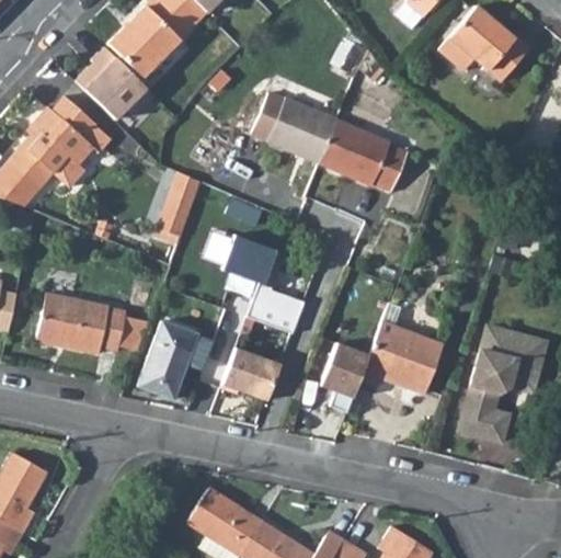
[(152,0),(111,44),(144,76),(206,11),(193,0),(152,0)]
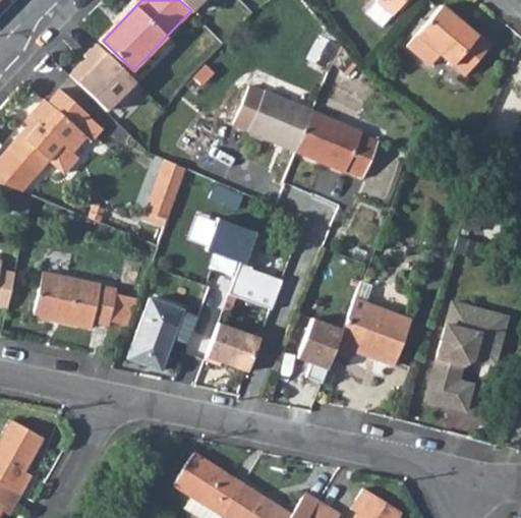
[(393,8),(383,0),(371,0),(366,6),(383,19),(393,8)]
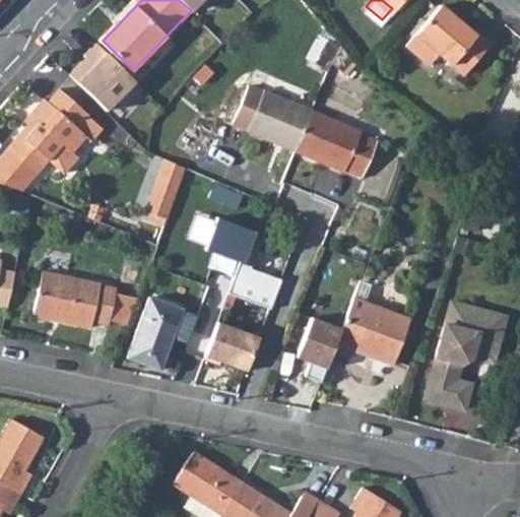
[(382,0),(392,8),(399,0),(382,0)]
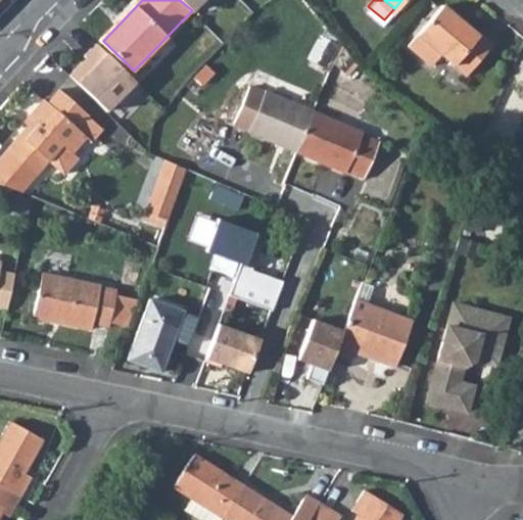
[(441,0),(408,40),(431,59),(441,48),(466,69),(492,38),(479,26),(476,29),(443,0),(441,0)]
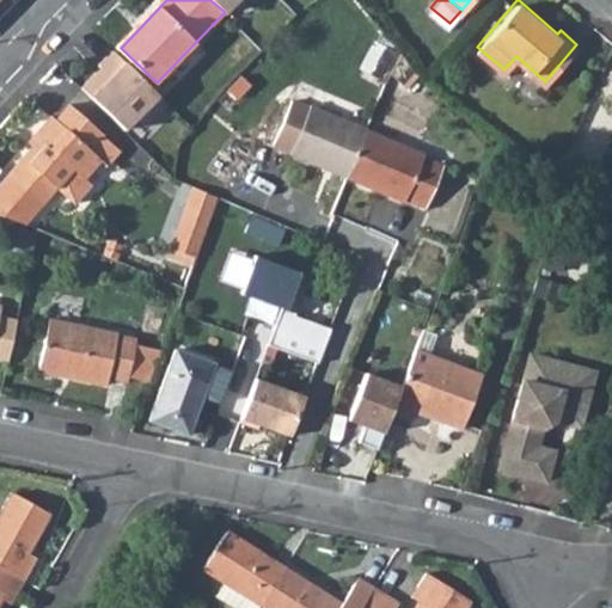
[(294,154),(385,192),(407,201),(407,200),(429,209),(447,165),(426,157),(426,154),(360,126),(322,110),(311,106),(294,99),(275,145),(294,152),(294,154)]
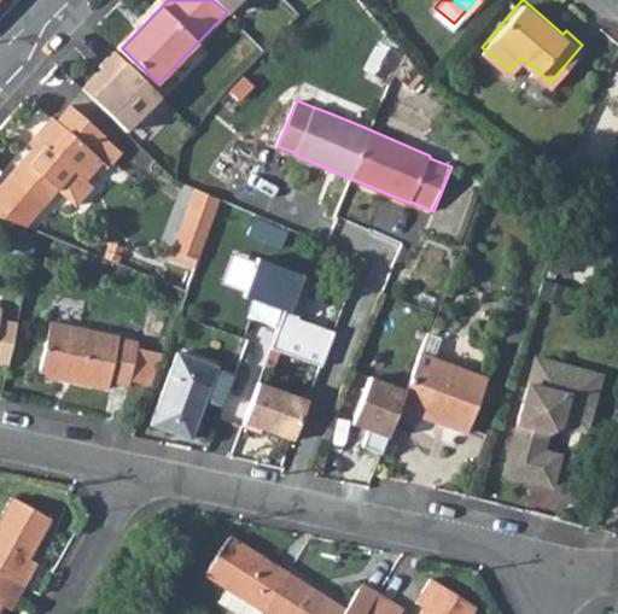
[(39,142),(0,186),(0,216),(27,227),(74,171),(83,181),(99,162),(106,168),(121,152),(103,136),(104,135),(69,106),(57,121),(52,117),(34,139),(39,142)]
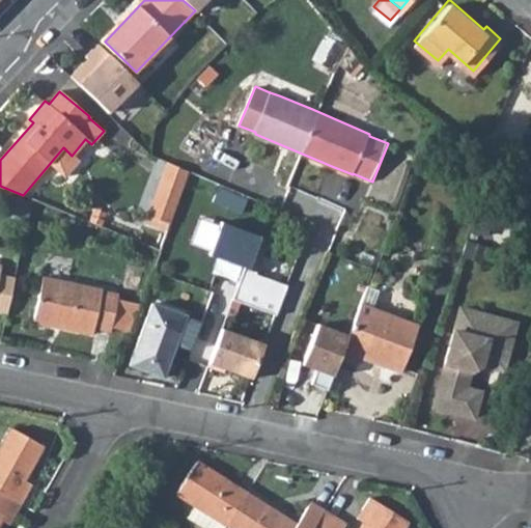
[(183,187),(190,170),(167,162),(161,179),(183,187)]
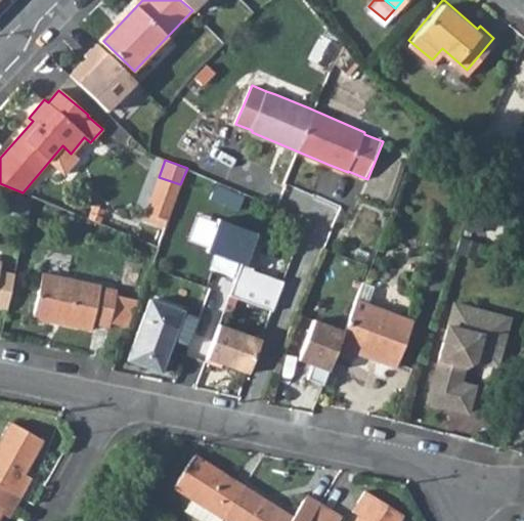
[(153,196),(174,203),(180,184),(159,177),(153,196)]
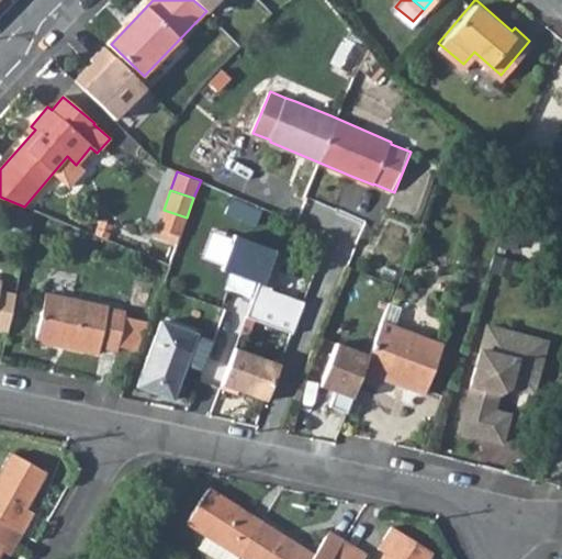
[(157,228),(180,236),(187,217),(164,210),(157,228)]
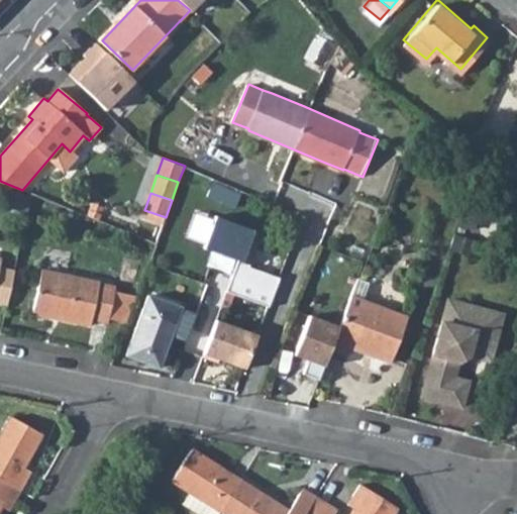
[(262,231),(215,215),(204,247),(237,260),(226,291),(270,306),(281,277),(249,266),(262,231)]
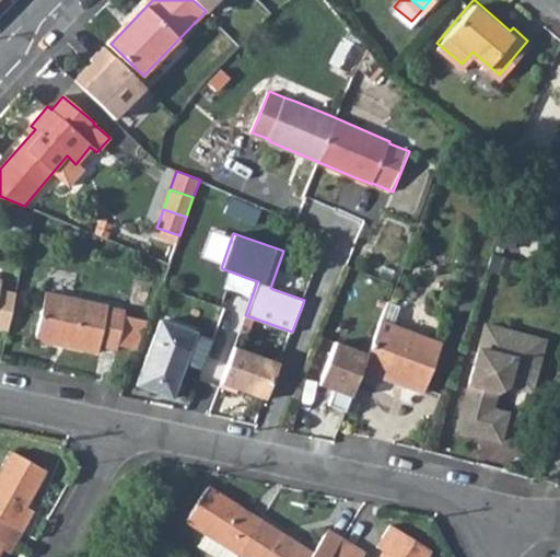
[(48,281),(46,291),(73,297),(77,282),(55,277),(48,281)]
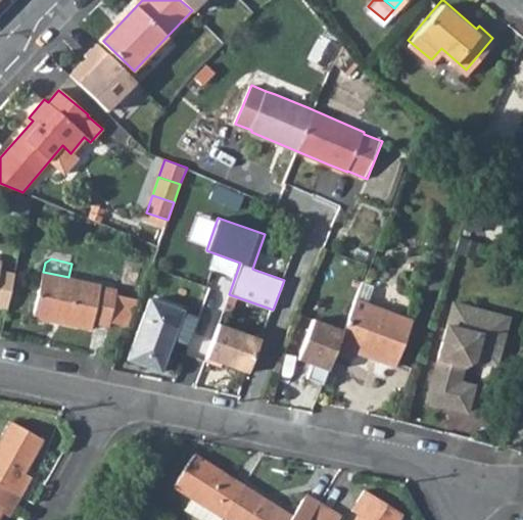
[(68,277),(43,272),(34,315),(92,327),(93,322),(109,325),(110,319),(127,323),(136,296),(115,291),(116,288),(68,277)]
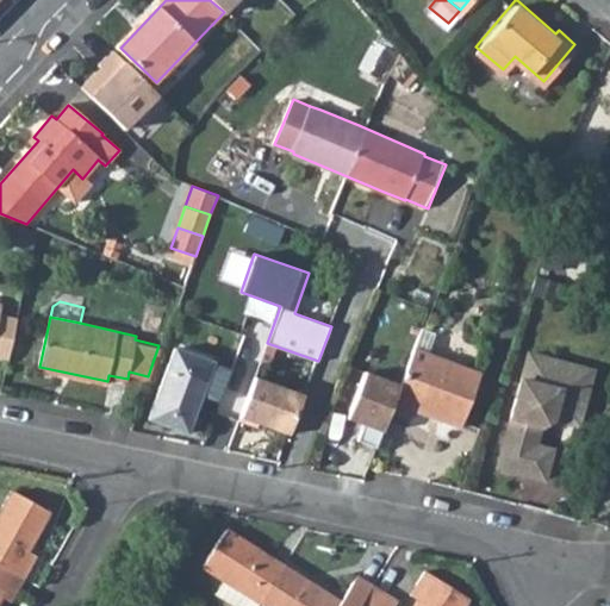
[(174,347),(148,417),(186,431),(200,393),(212,363),(212,361),(174,347)]
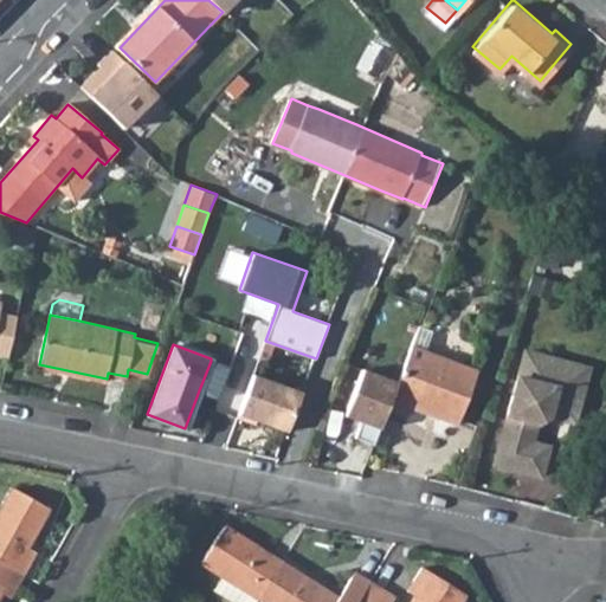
[(411,344),(387,405),(408,413),(412,406),(457,424),(478,370),(411,344)]
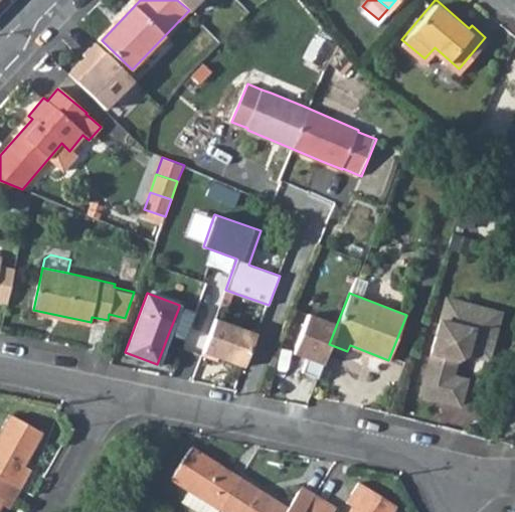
[(492,343),(487,334),(496,330),(500,316),(445,301),(439,324),(444,325),(441,335),(435,339),(420,390),(424,398),(459,407),(464,386),(450,382),(455,362),(465,356),(487,362),(492,343)]
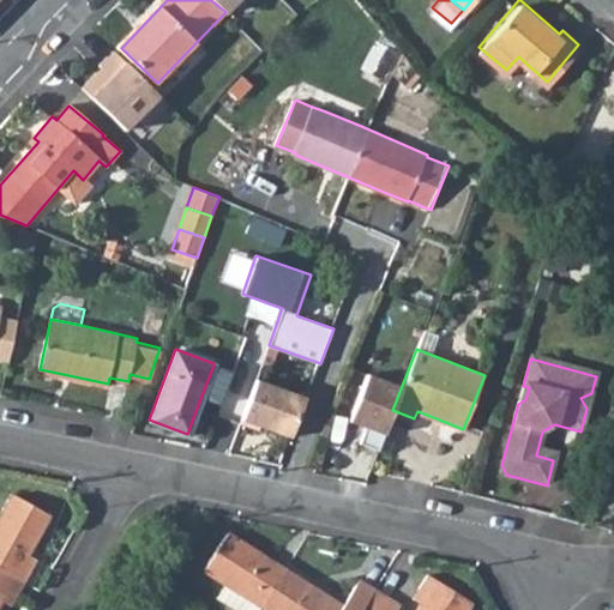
[(230,372),(214,366),(202,396),(218,402),(230,372)]
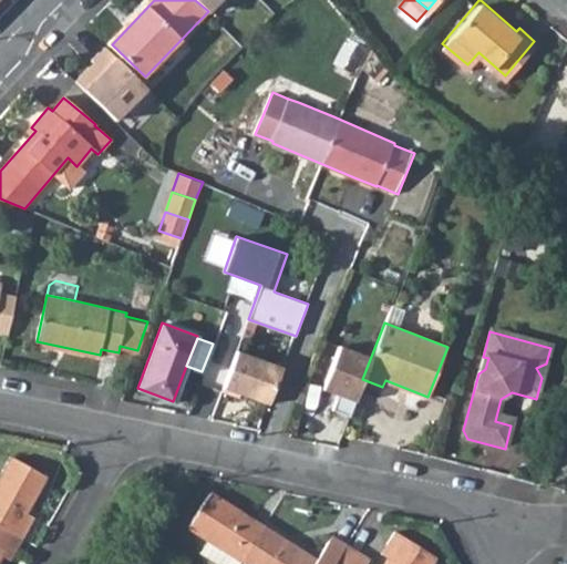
[(329,408),(346,414),(354,391),(369,357),(338,344),(320,387),(334,392),(329,408)]
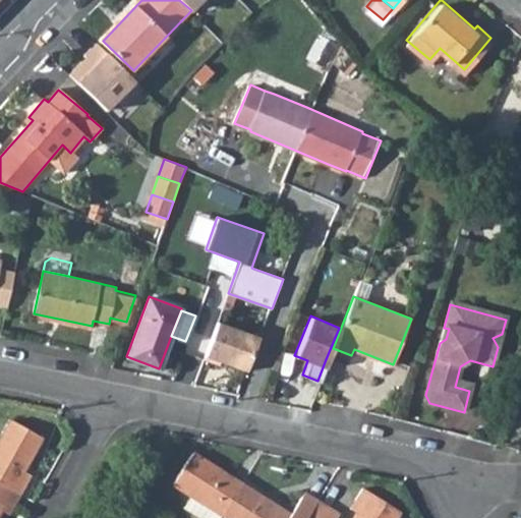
[(261,338),(218,322),(204,358),(219,364),(221,360),(246,370),(261,338)]
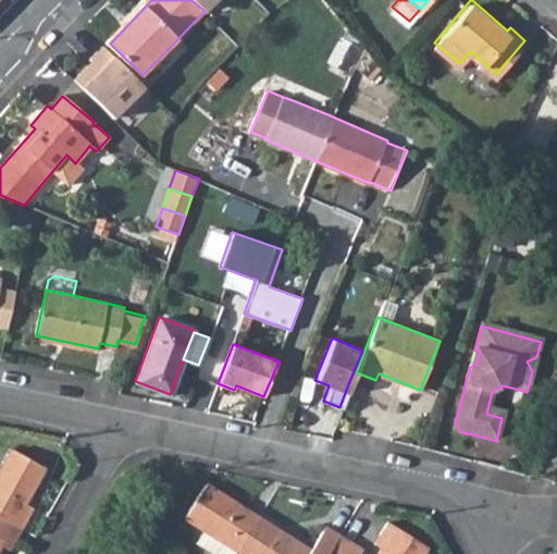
[(12,448),(0,469),(0,513),(24,527),(29,516),(20,511),(45,467),(12,448)]
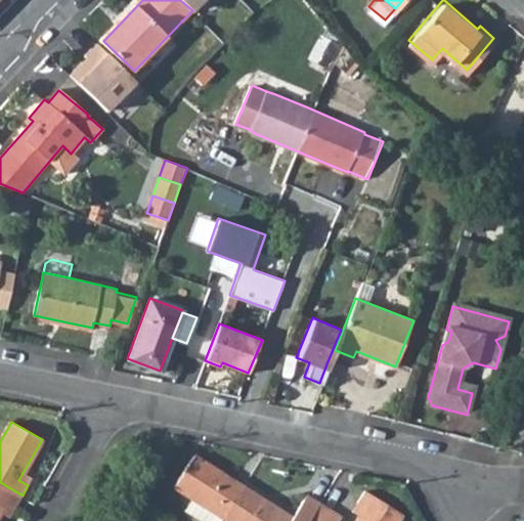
[(174,484),(224,516),(246,481),(197,450),(174,484)]
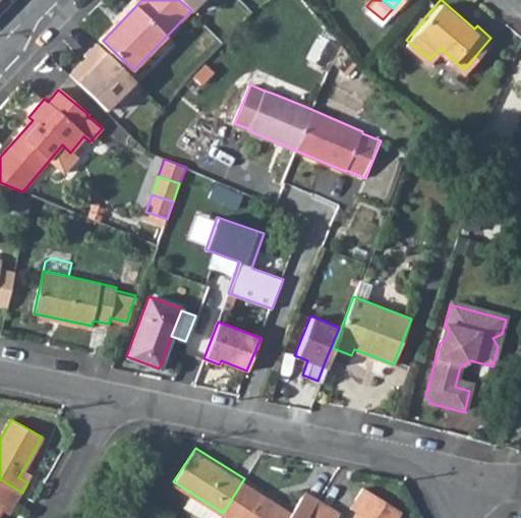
[(244,478),(223,513),(230,517),(306,517),(317,501),(305,493),(294,510),(244,478)]
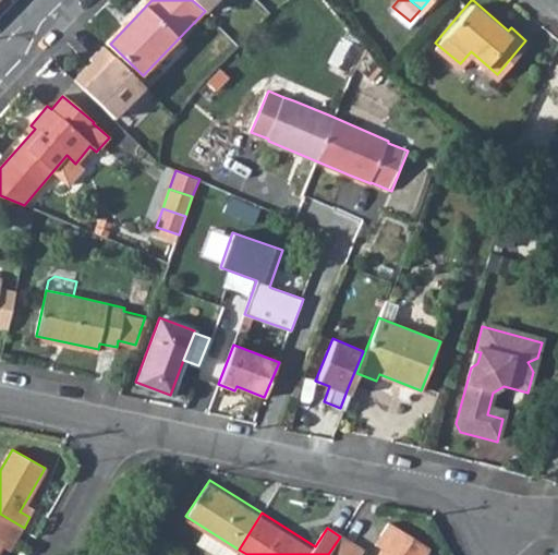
[(24,528),(0,514),(0,547),(7,535),(17,540),(24,528)]
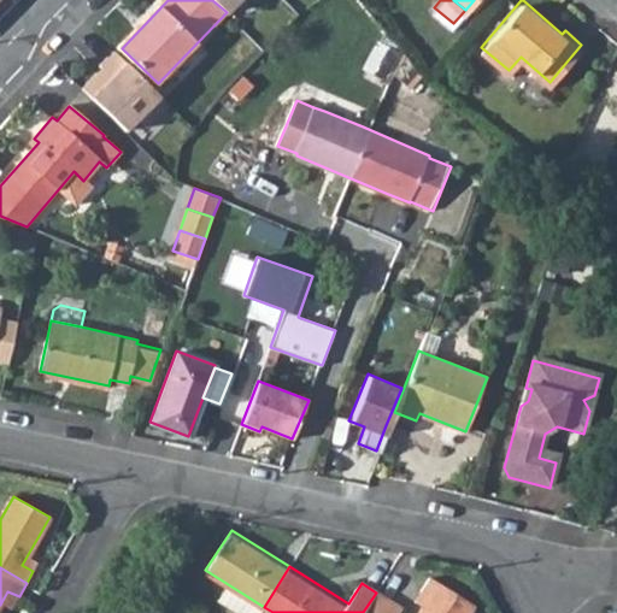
[(424,594),(412,612),(468,612),(474,606),(425,573),(416,588),(424,594)]
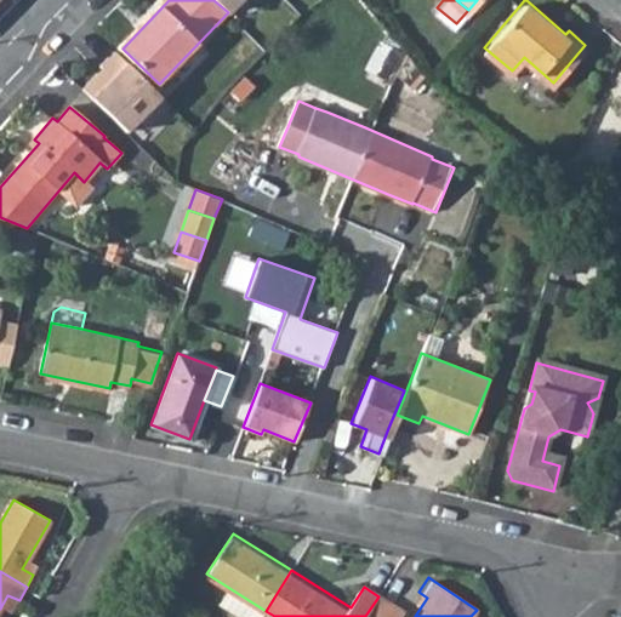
[(379,596),(365,616),(399,616),(404,612),(379,596)]
